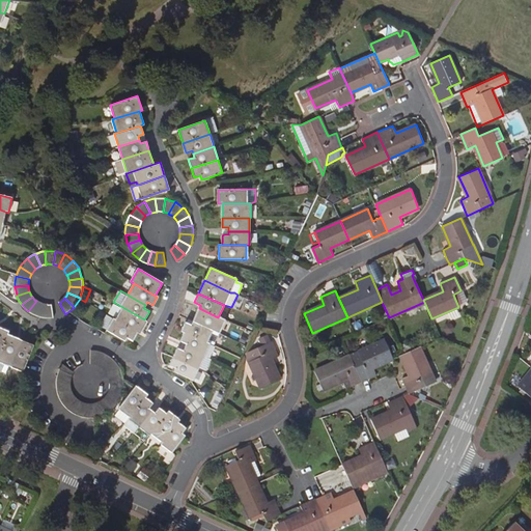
[(39,303),(36,301),(28,311),(29,312),(34,315),(36,316),(42,304),(39,303)]
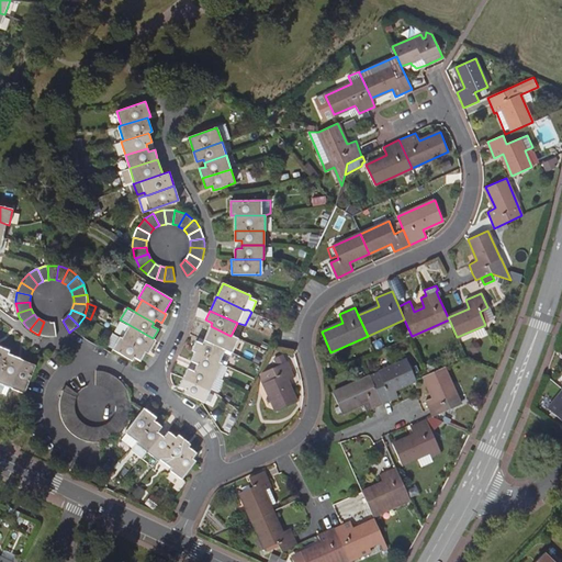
[(130,325),(122,321),(115,332),(123,336),(130,325)]
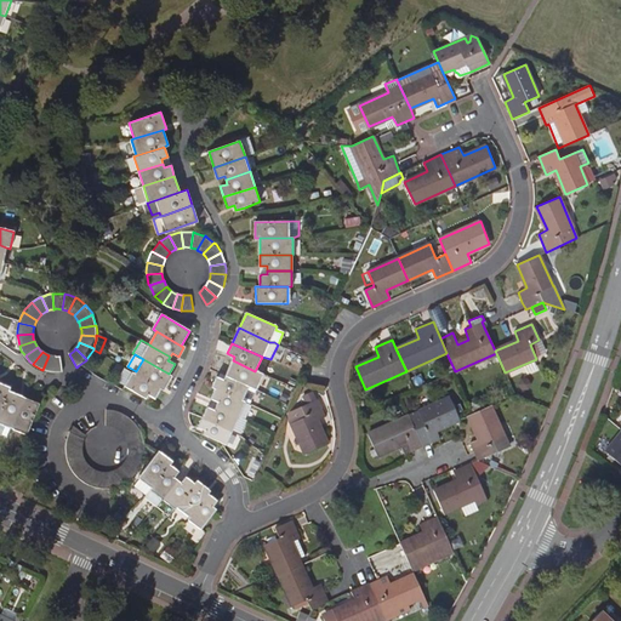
[(47,371),(52,372),(53,357),(49,355),(43,370),(47,371)]
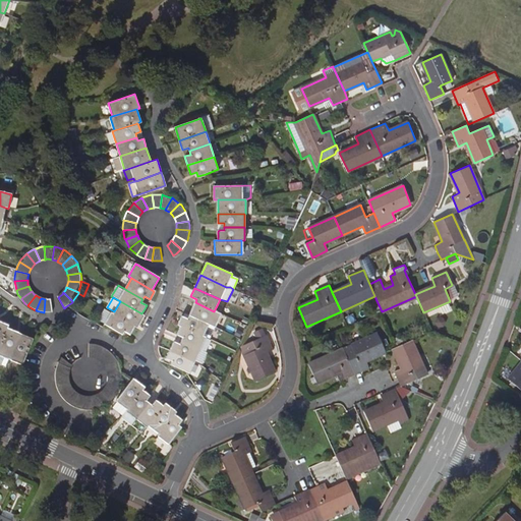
[(52,312),(53,311),(51,299),(45,299),(44,312),(47,312),(52,312)]
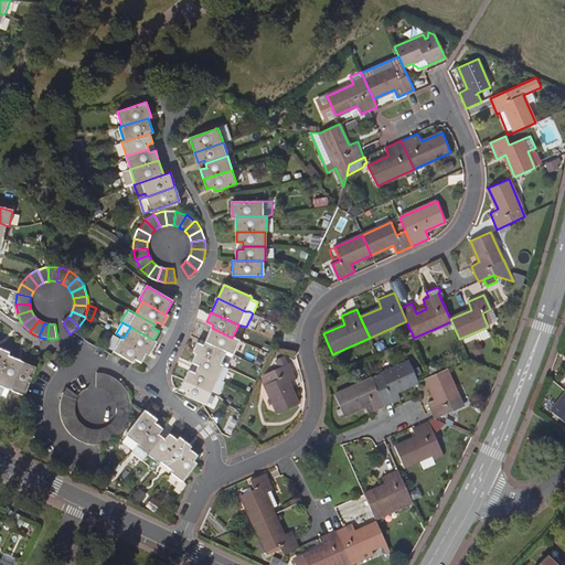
[(123,340),(145,354),(149,356),(157,342),(153,340),(130,327),(124,338),(123,340)]
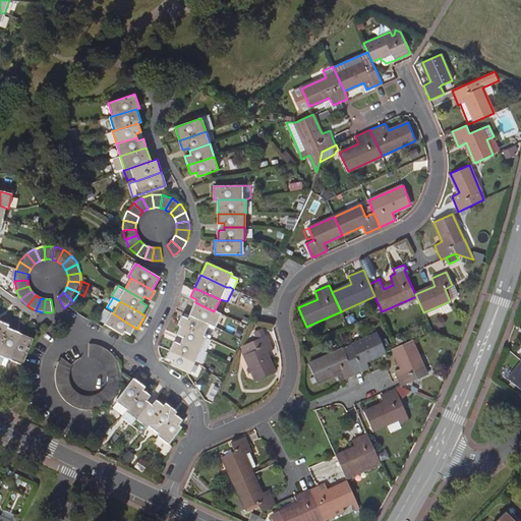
[(220,314),(214,311),(195,302),(189,315),(215,327),(220,314)]
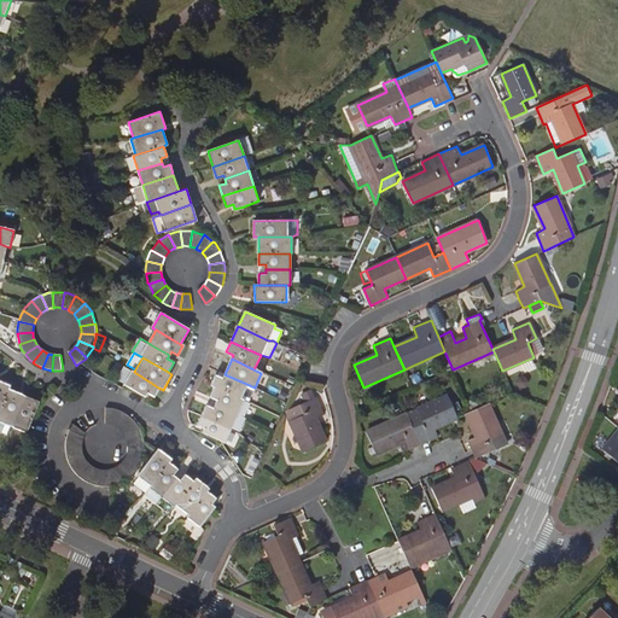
[(153,396),(158,388),(134,372),(124,366),(117,380),(123,384),(145,397),(147,392),(153,396)]
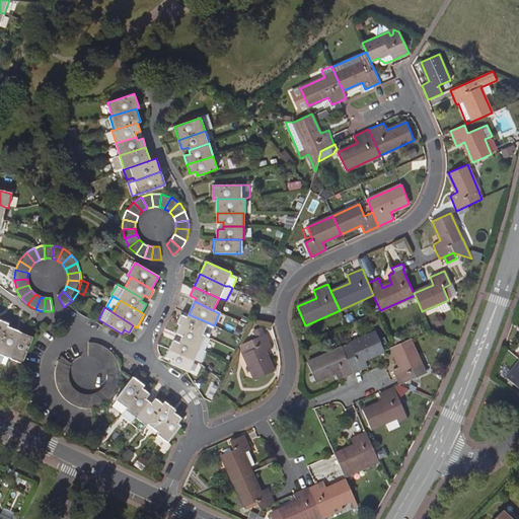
[(177,323),(180,325),(209,338),(214,325),(189,314),(187,317),(182,315),(181,315),(177,323)]
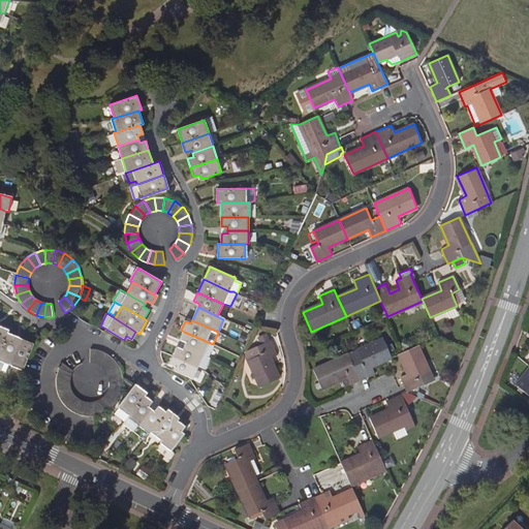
[(0,350),(7,334),(8,331),(0,327),(0,350)]
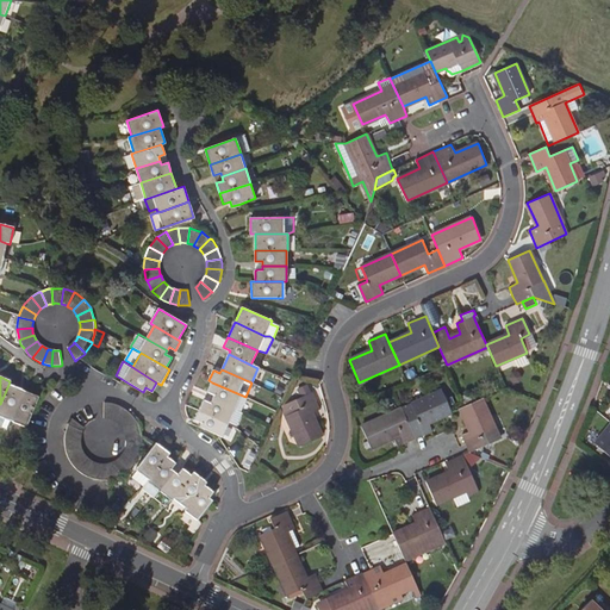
[(207,392),(211,393),(215,396),(212,399),(240,412),(247,397),(246,397),(212,383),(207,392)]
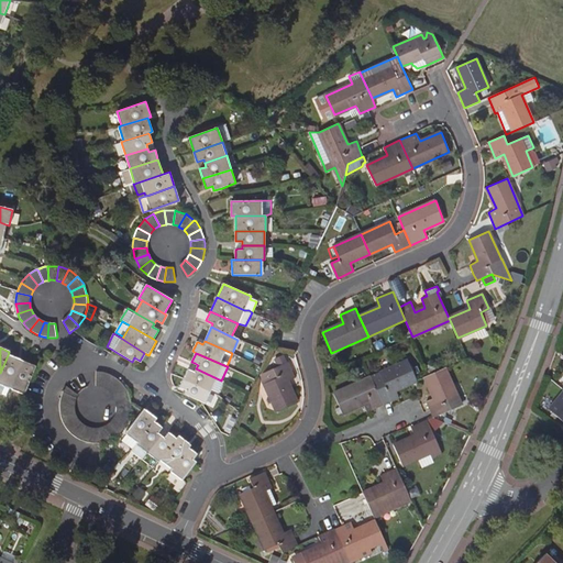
[(22,361),(8,355),(0,373),(0,384),(10,388),(22,361)]
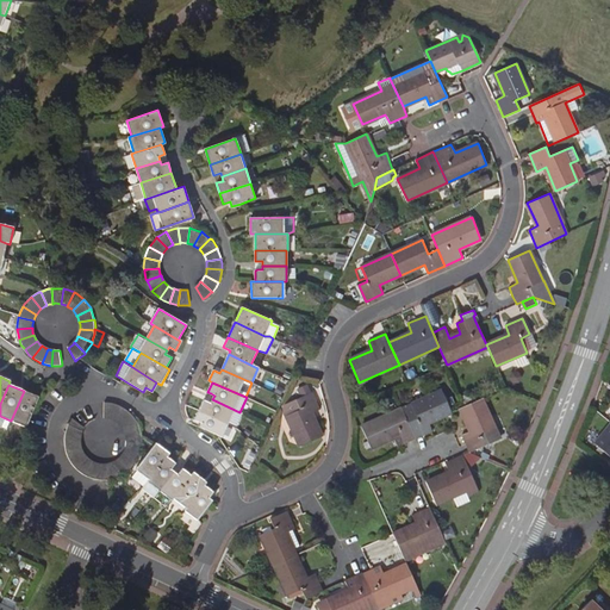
[(38,397),(24,391),(11,421),(26,427),(38,397)]
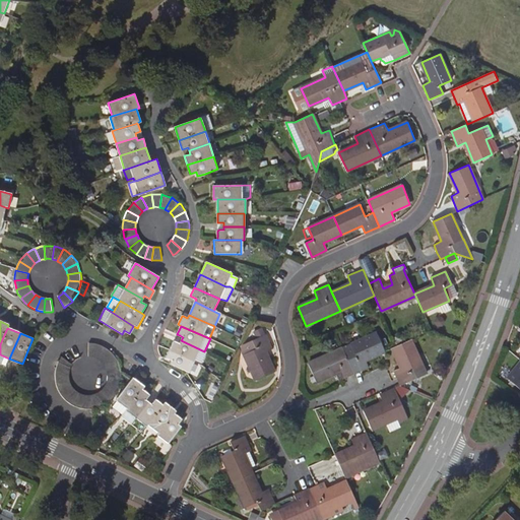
[(342,348),(353,374),(369,368),(365,361),(385,351),(377,333),(342,348)]
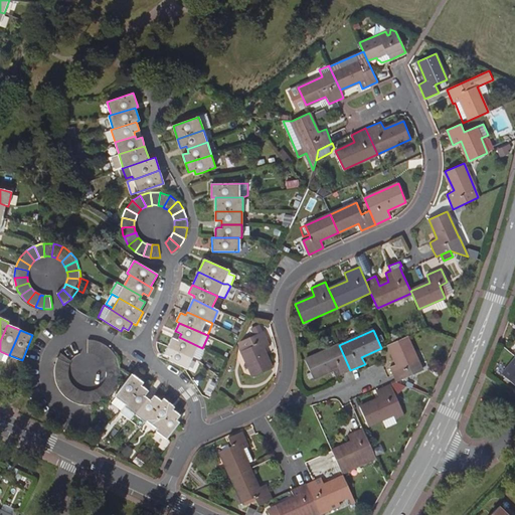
[(252,377),(271,369),(263,350),(270,347),(264,332),(237,343),(240,352),(241,351),(252,377)]
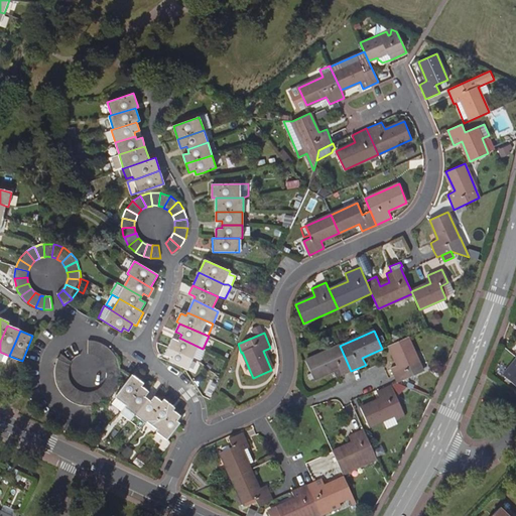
[(397,382),(397,383),(422,372),(407,337),(393,343),(389,346),(397,364),(390,368),(397,382)]
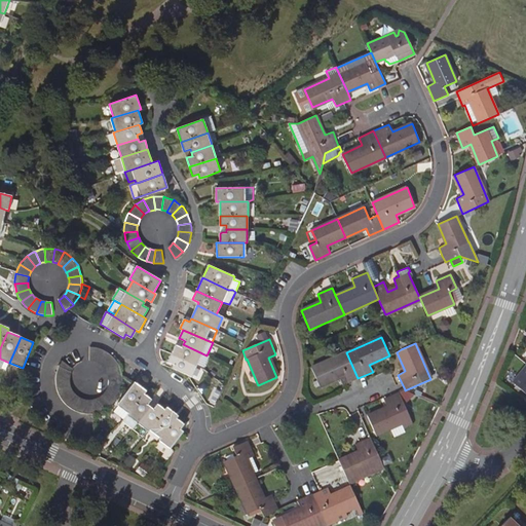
[(172,353),(196,365),(200,367),(203,369),(209,357),(207,355),(183,344),(181,348),(178,346),(176,345),(172,353)]
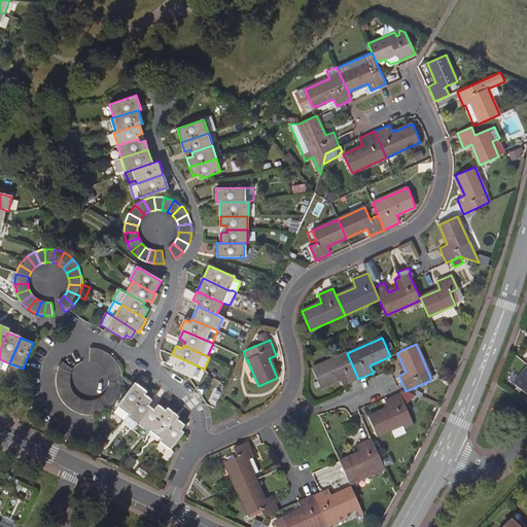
[(96,348),(90,348),(90,360),(95,361),(96,361),(100,350),(96,348)]
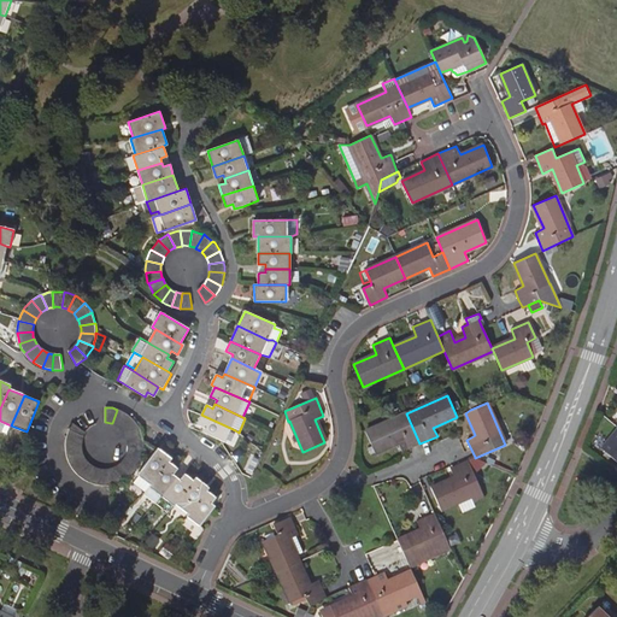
[(121,410),(117,410),(112,423),(116,425),(118,427),(127,413),(121,410)]
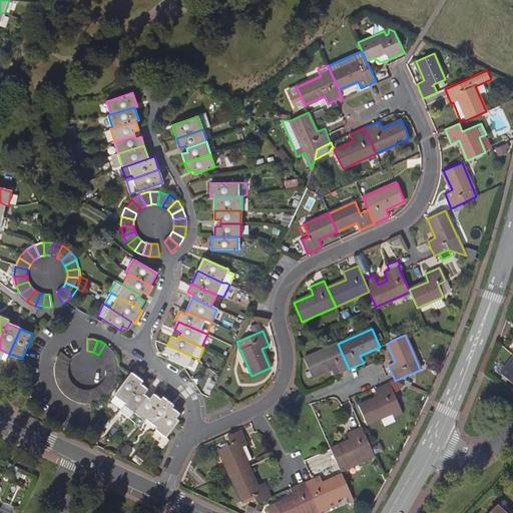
[(106,345),(105,344),(98,355),(100,356),(102,359),(112,351),(110,348),(106,345)]
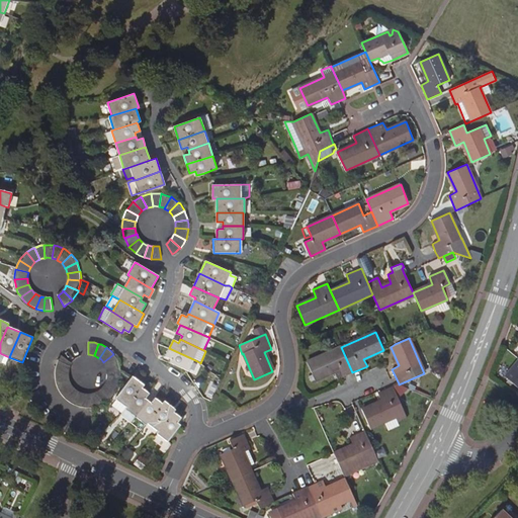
[(352,372),(341,347),(308,362),(315,380),(334,372),(338,379),(352,372)]
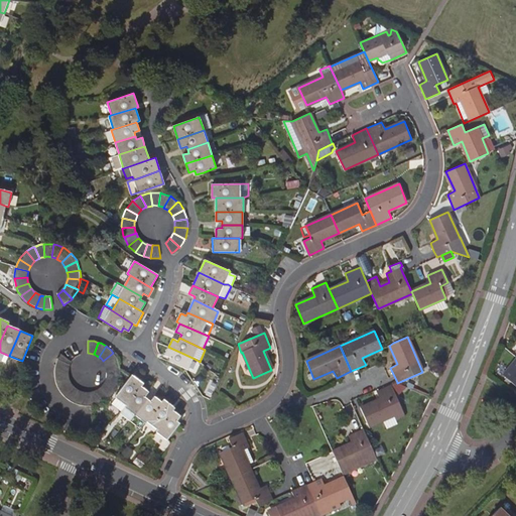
[(168,361),(186,370),(192,358),(168,347),(164,356),(170,358),(168,361)]
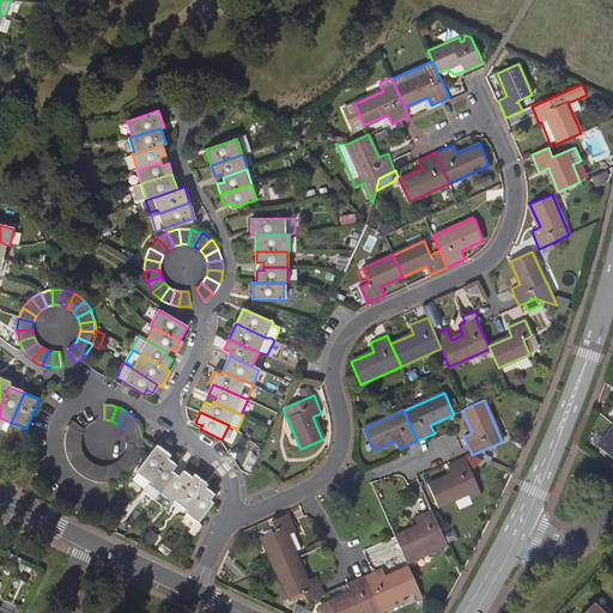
[(125,431),(126,435),(140,430),(140,428),(137,422),(134,419),(122,429),(125,431)]
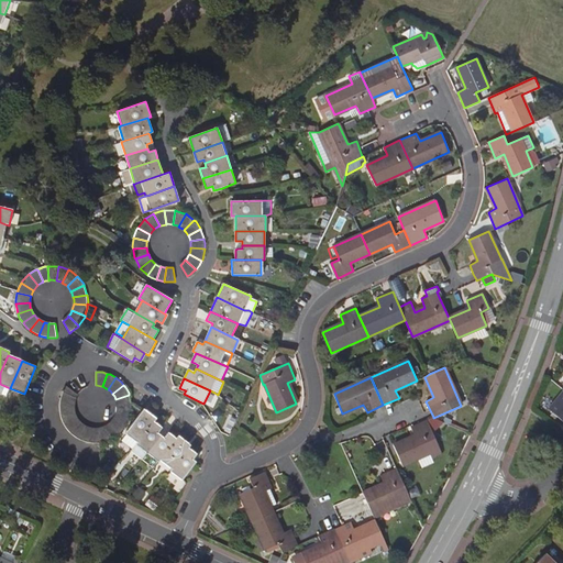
[(562,422),(562,389),(547,409),(562,422)]
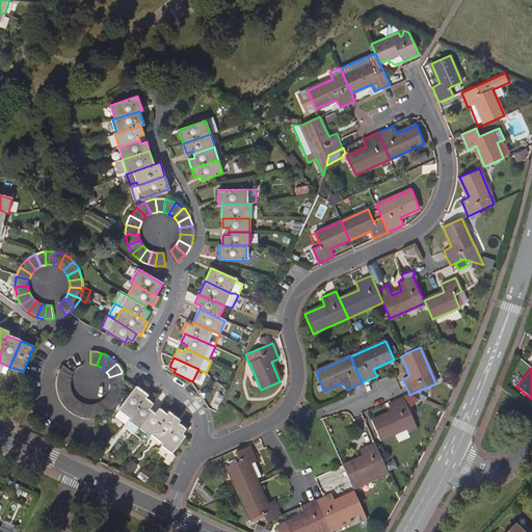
[(57,378),(56,381),(70,382),(71,376),(59,370),(59,372),(57,378)]
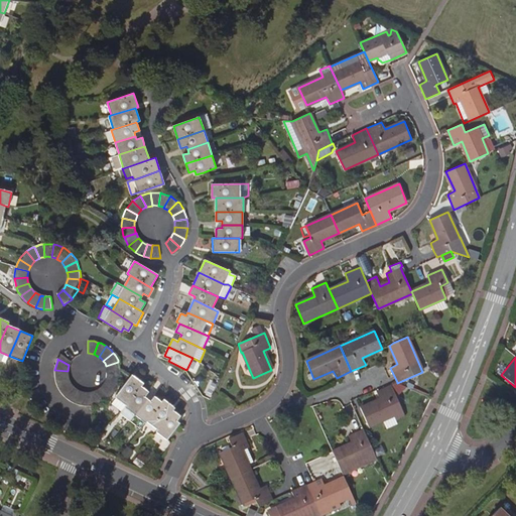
[(119,366),(118,362),(106,366),(107,368),(108,372),(120,371),(119,366)]
